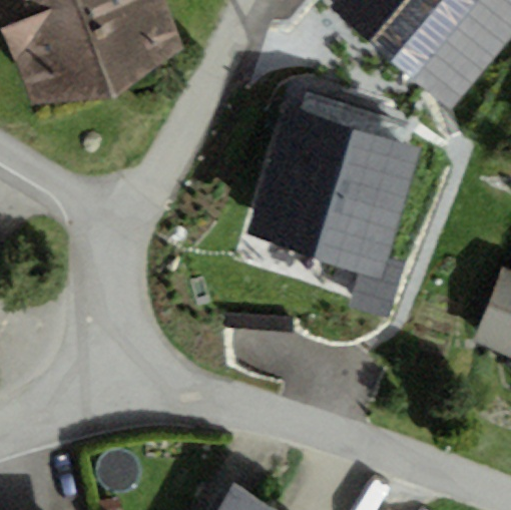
[(0,0),(0,12),(39,110),(187,51),(166,0),(0,0)]
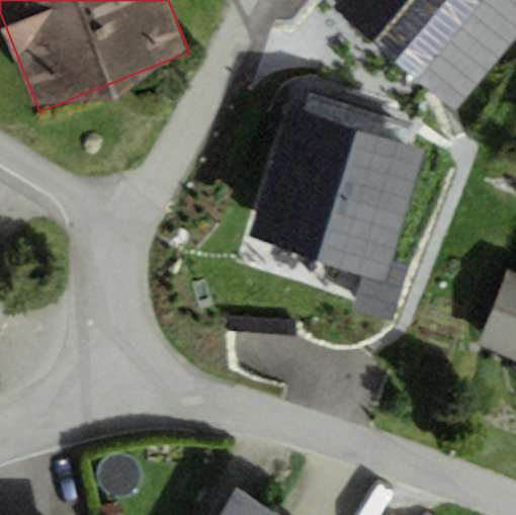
[(405,0),(374,39),(457,107),(515,32),(515,0),(405,0)]
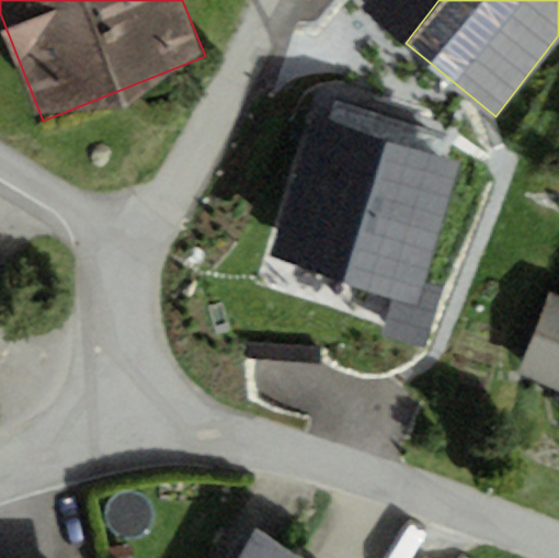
[(334,102),(328,124),(409,147),(415,126),(334,102)]
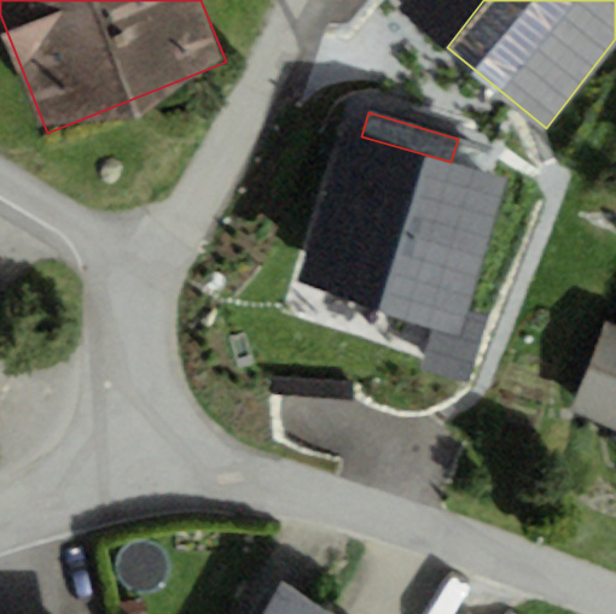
[(488,311),(471,307),(509,177),(451,162),(361,136),(344,132),(298,287),(433,326),(420,367),(469,380),(488,311)]
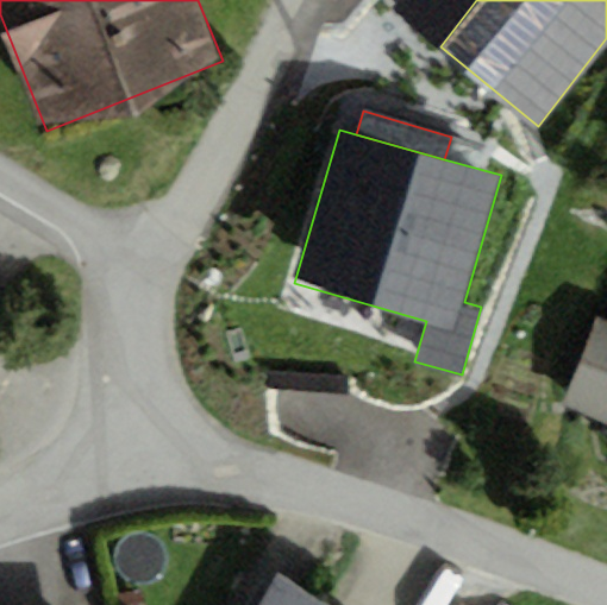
[(606,320),(596,317),(562,404),(606,422),(606,320)]
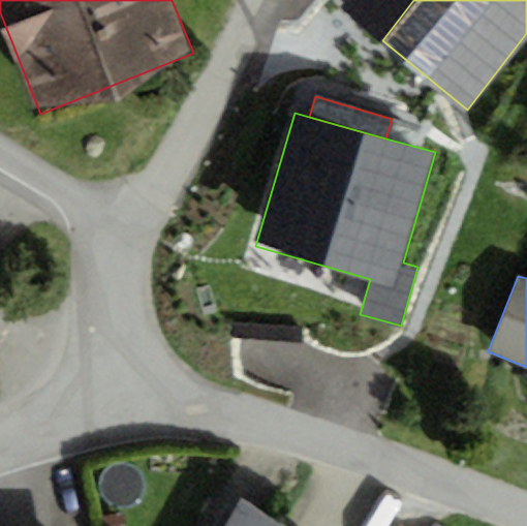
[(289,525),(240,500),(225,525),(289,525)]
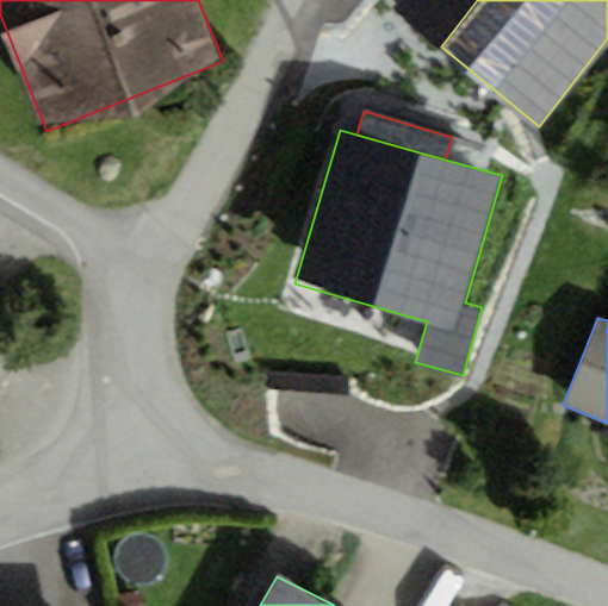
All buildings are outlined.
